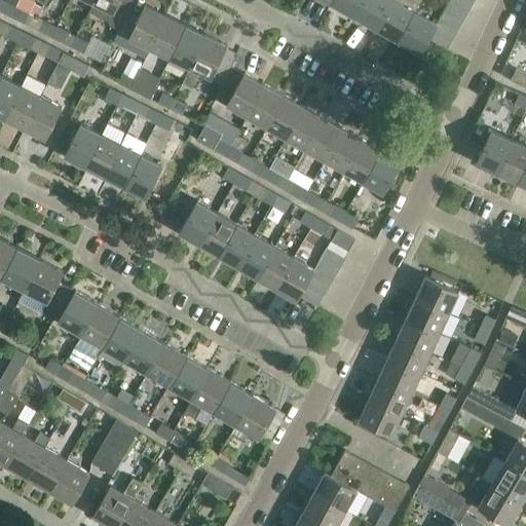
[(0,0),(0,9),(11,15),(19,0),(0,0)]
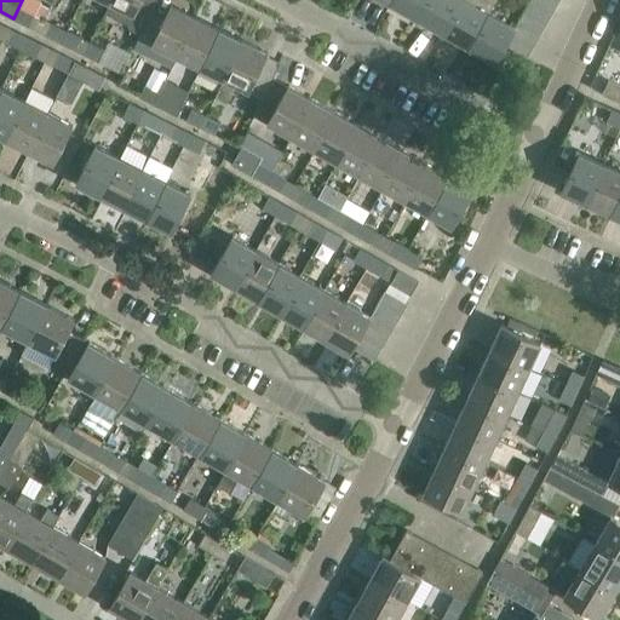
[(22,0),(13,18),(38,30),(44,18),(35,13),(39,4),(36,0),(22,0)]
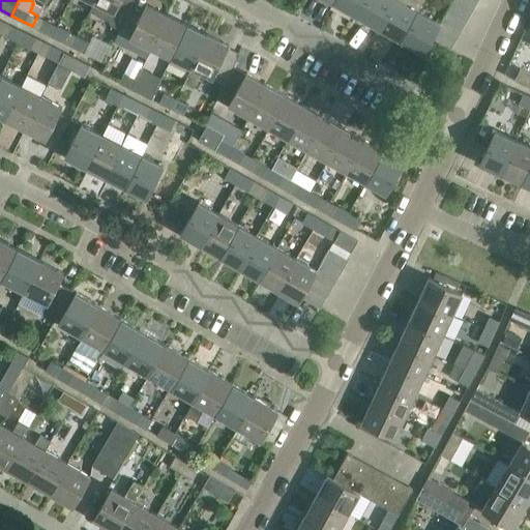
[(94,0),(94,1),(90,9),(110,20),(111,24),(121,28),(130,9),(129,8),(133,0),(94,0)]
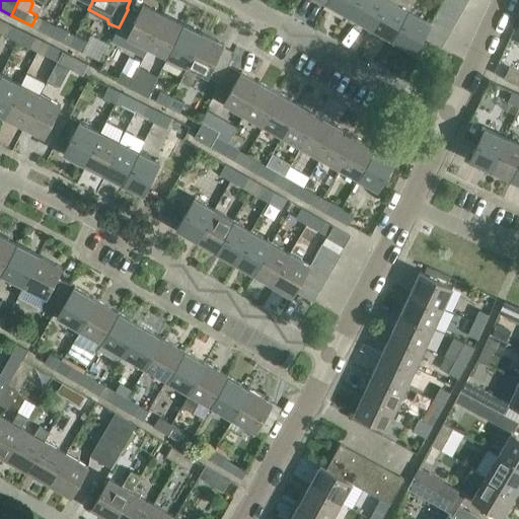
[(327,0),(326,2),(349,14),(356,0),(327,0)]
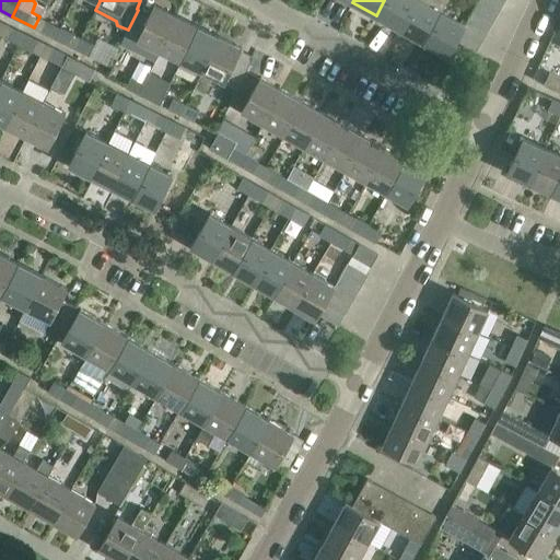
[(384,0),(376,15),(399,28),(416,0),(384,0)]
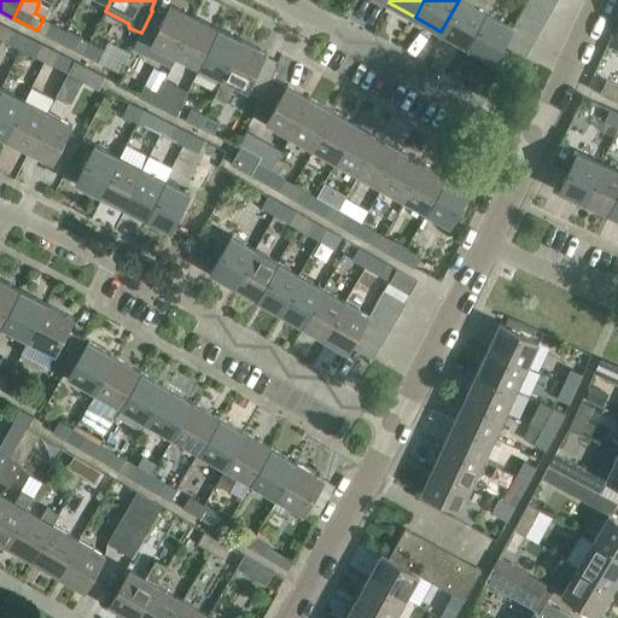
[(459,0),(441,31),(467,46),(488,11),(467,0),(459,0)]
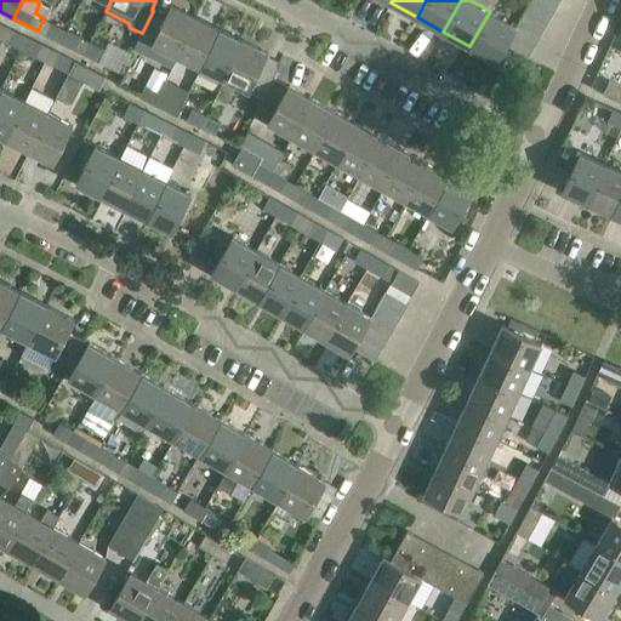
[(535,0),(530,0),(525,10),(548,23),(554,11),(535,0)]
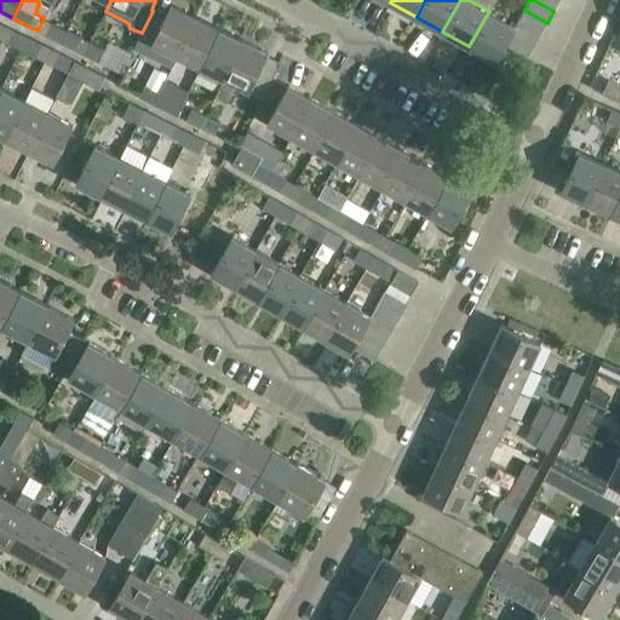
[(534,0),(554,11),(560,0),(534,0)]
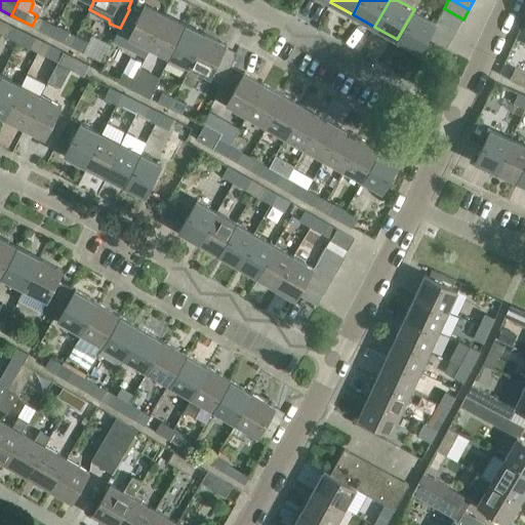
[(146,56),(146,55),(166,14),(146,4),(139,14),(129,9),(120,28),(114,41),(146,56)]
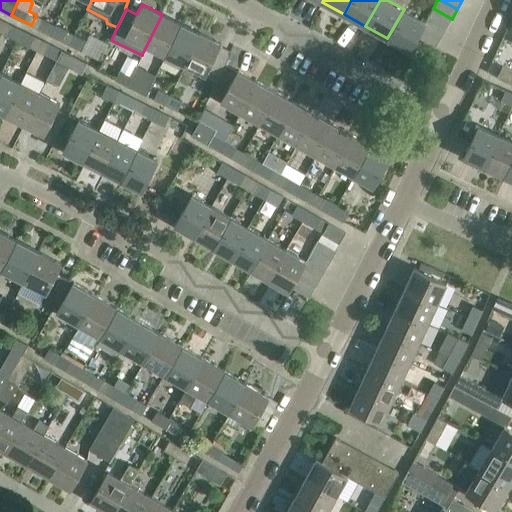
[(433,8),(428,18),(447,28),(452,19),(433,8)]
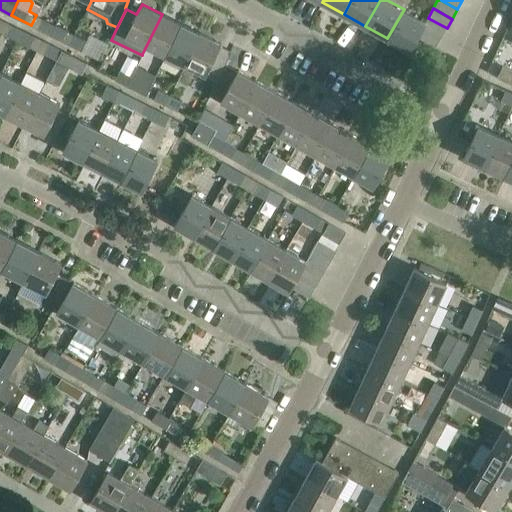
[(404,9),(387,38),(409,51),(418,36),(423,27),(426,21),(404,9)]
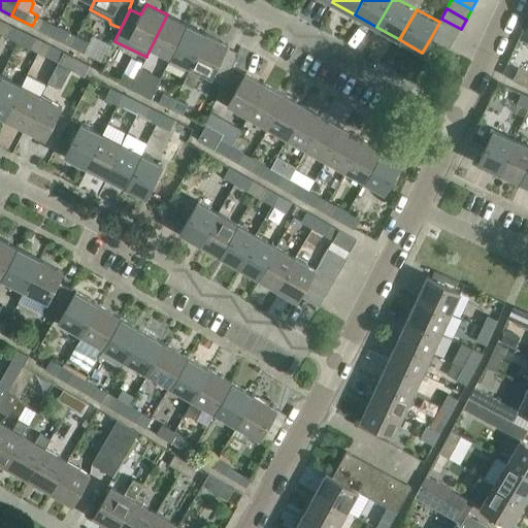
[(146,56),(166,66),(187,24),(167,14),(146,56)]
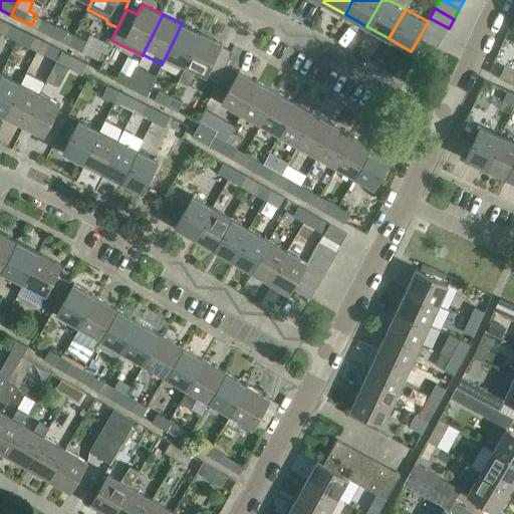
[(31,25),(50,34),(55,24),(36,15),(31,25)]
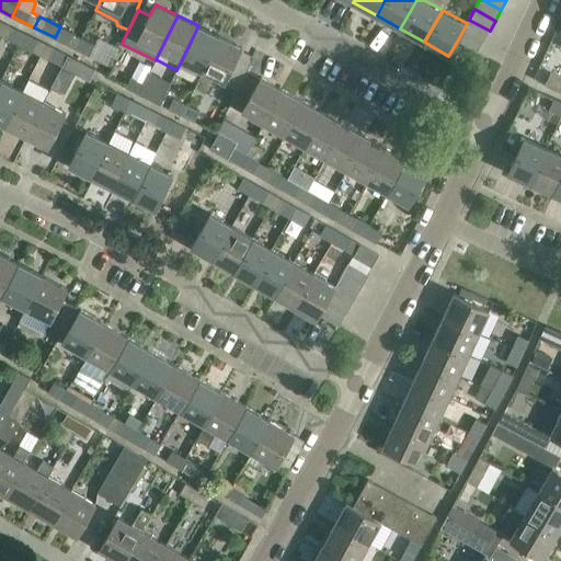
[(469,20),(467,23),(464,30),(483,41),(490,31),(469,20)]
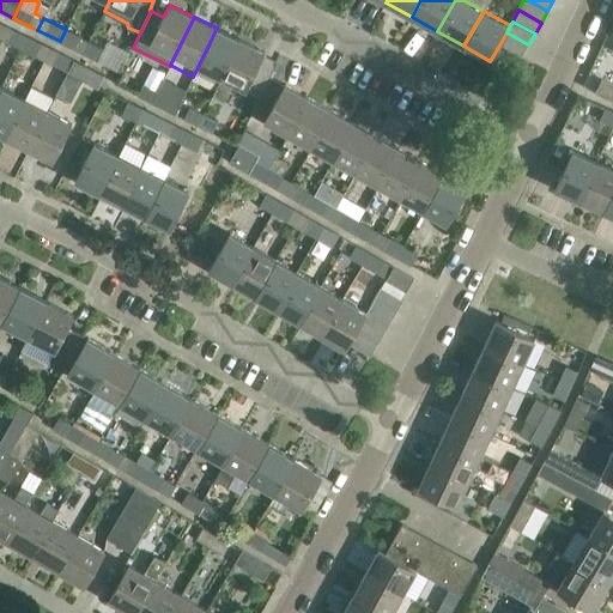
[(0,32),(0,36),(22,48),(28,36),(5,24),(0,32)]
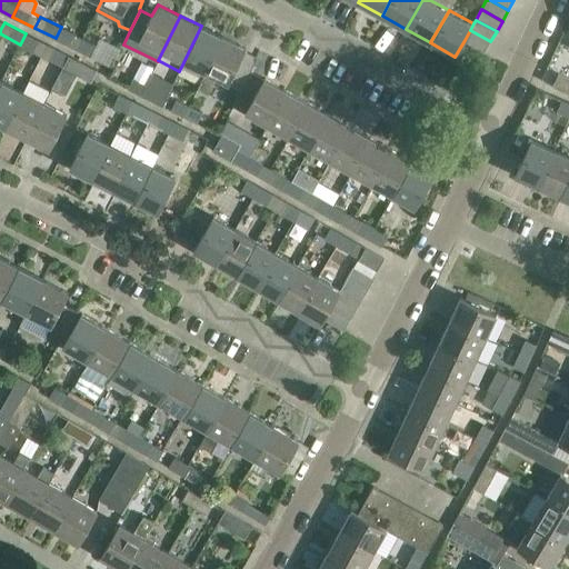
[(205,71),(206,72),(223,36),(201,26),(179,71),(179,72),(199,82),(205,71)]
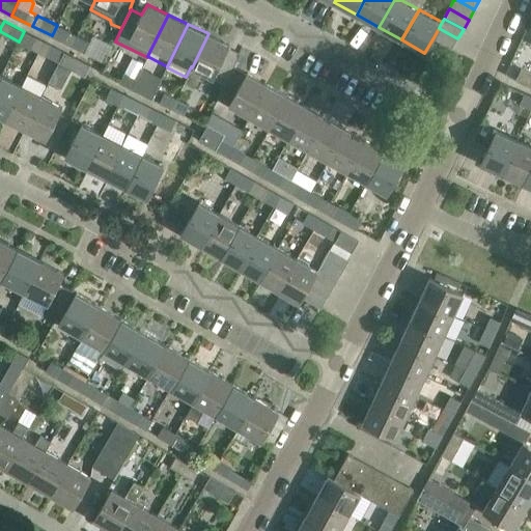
[(52,35),(73,46),(78,35),(57,25),(52,35)]
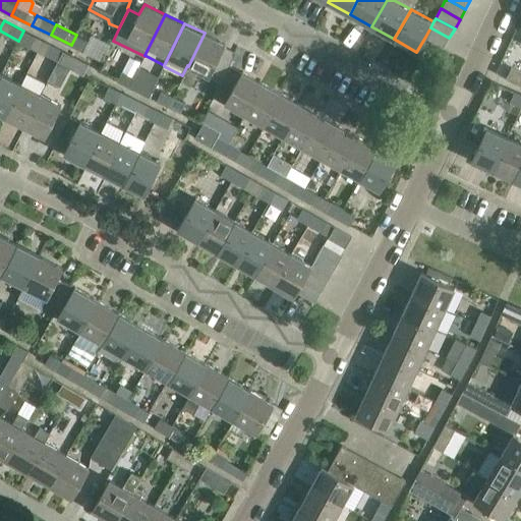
[(449,38),(430,27),(425,37),(444,48),(449,38)]
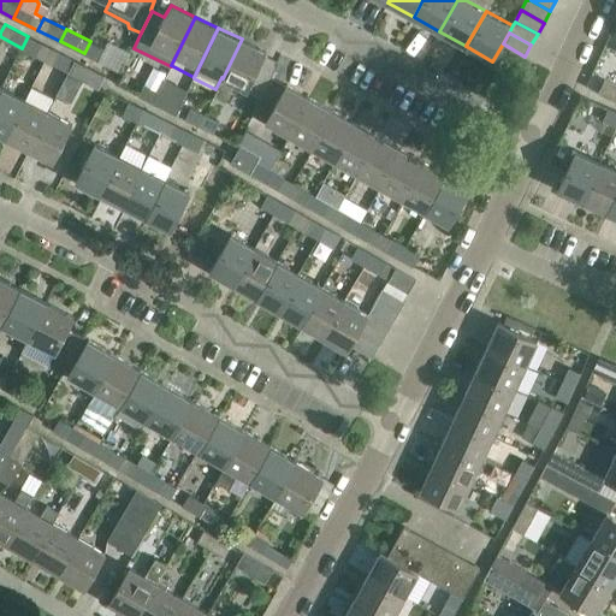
[(22,48),(46,59),(52,48),(28,36),(22,48)]
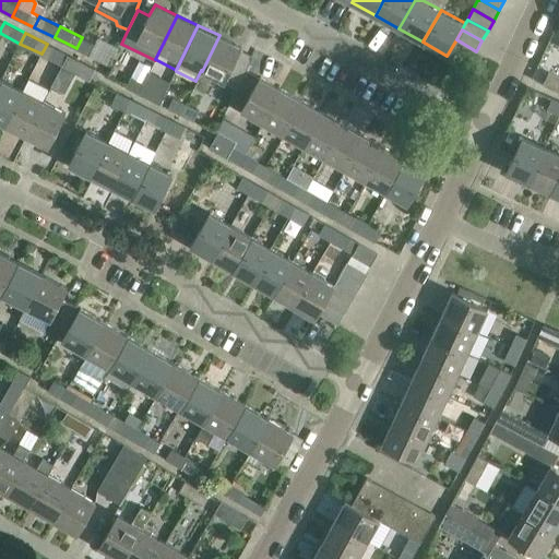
[(219,35),(202,71),(224,82),(224,81),(237,87),(249,63),(236,58),(241,46),(219,35)]
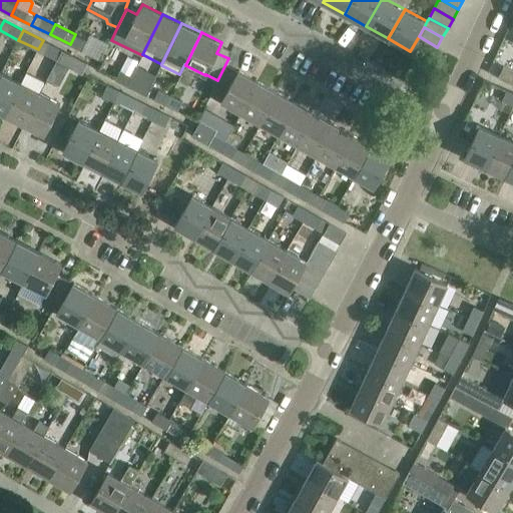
[(75,34),(70,44),(82,50),(87,40),(75,34)]
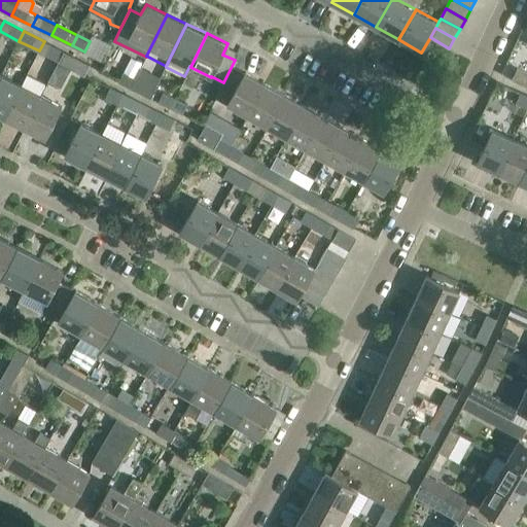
[(39,50),(59,61),(64,50),(44,41),(39,50)]
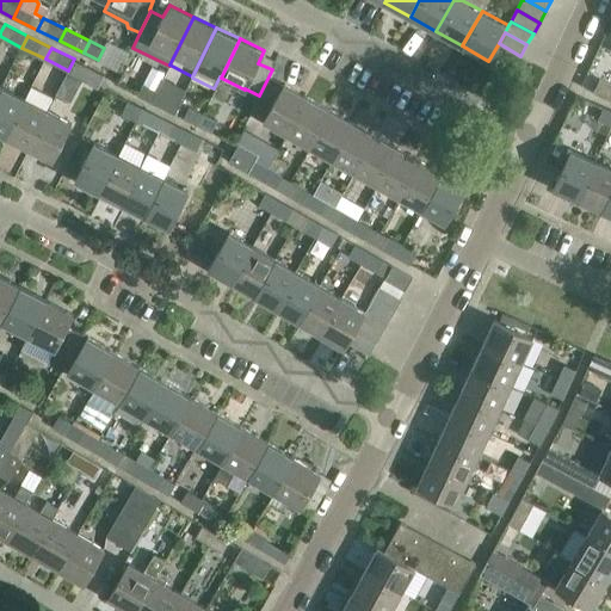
[(68,71),(82,78),(88,66),(74,59),(68,71)]
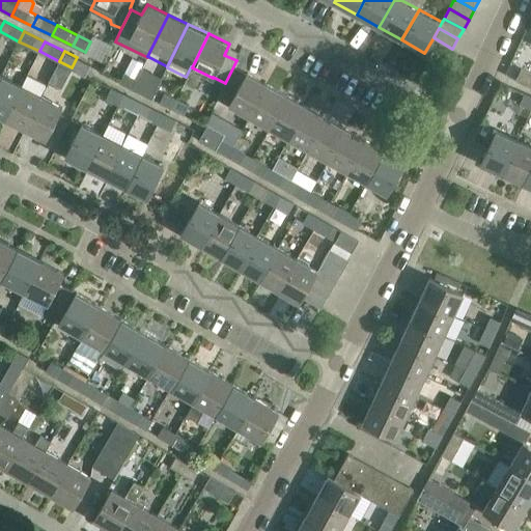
[(516,80),(530,86),(530,72),(522,68),(516,80)]
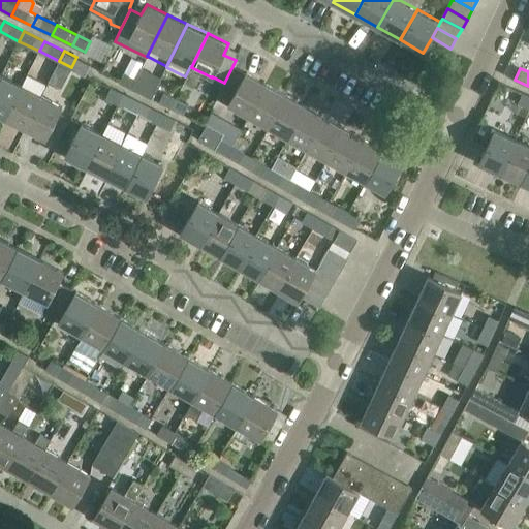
[(120,82),(131,88),(136,78),(124,71),(120,82)]
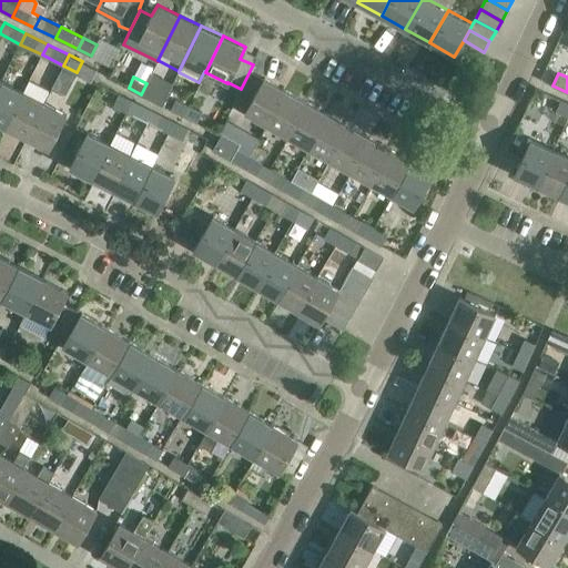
[(245,112),(267,124),(286,90),(265,78),(245,112)]
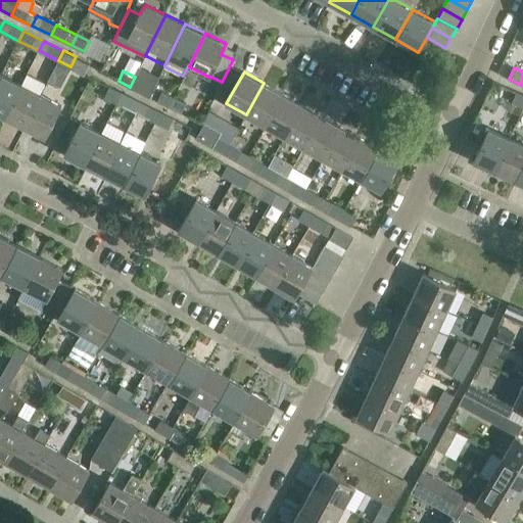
[(0,78),(0,113),(5,116),(21,84),(2,74),(0,78)]
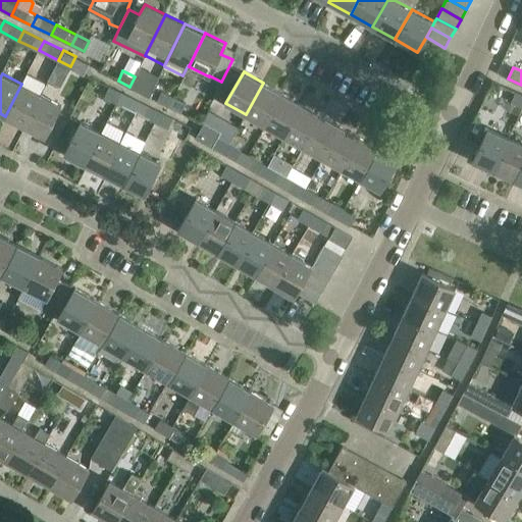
[(135,76),(129,87),(142,93),(147,83),(135,76)]
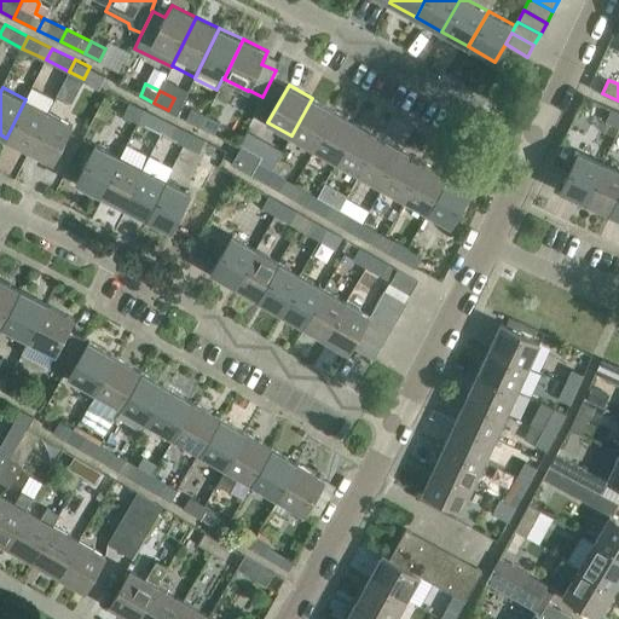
[(291,136),(314,149),(335,110),(312,98),(291,136)]
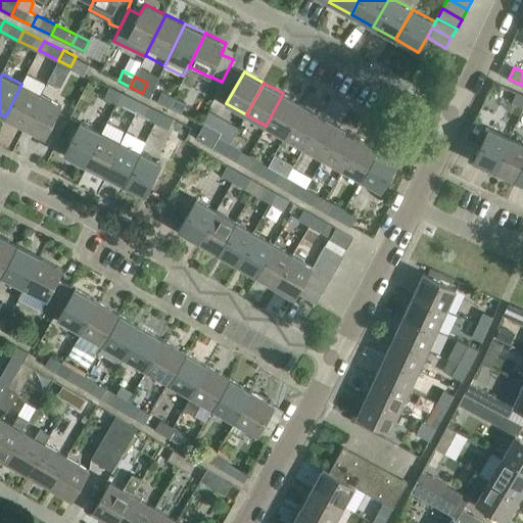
[(5,116),(25,127),(41,94),(21,84),(5,116)]
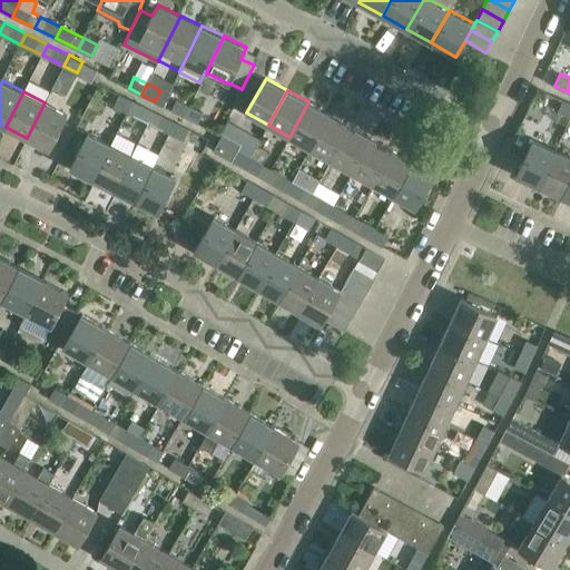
[(114,105),(127,111),(133,100),(119,94),(114,105)]
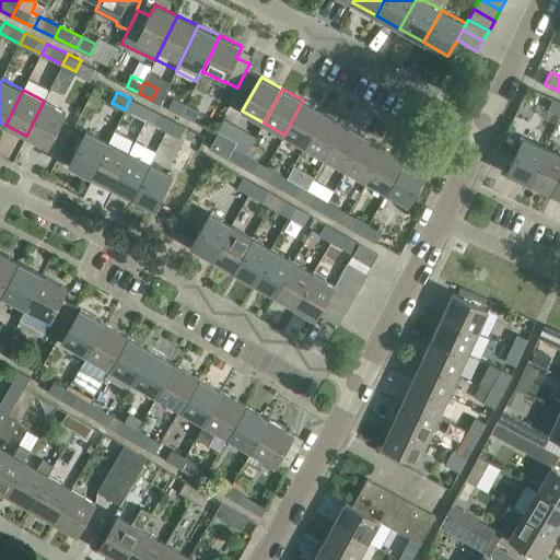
[(168,107),(182,114),(187,103),(174,97),(168,107)]
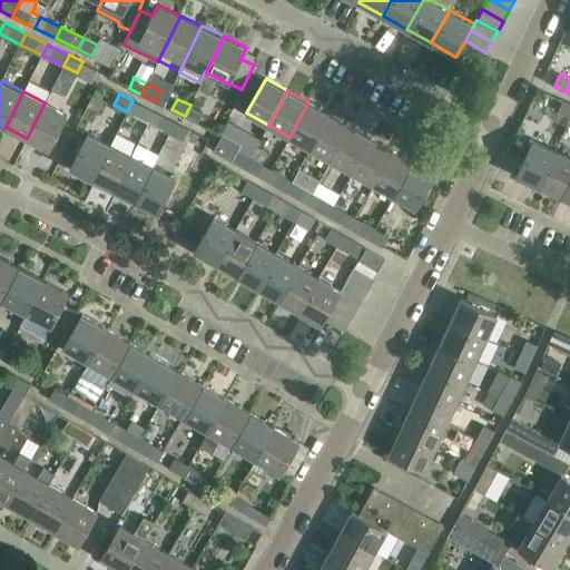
[(190,105),(185,116),(198,123),(204,111),(202,110),(204,105),(199,104),(199,102),(194,99),(190,105)]
